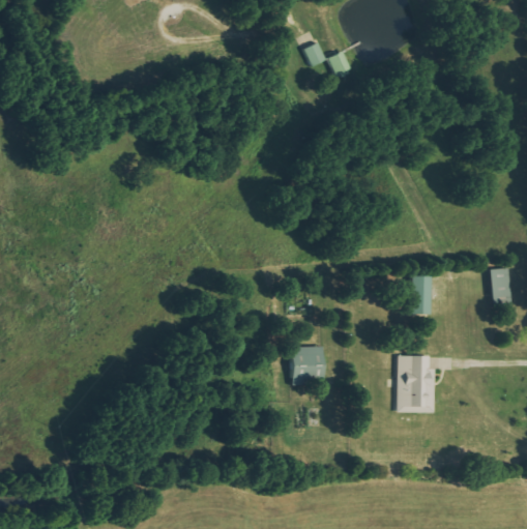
[(312,65),(326,60),(319,42),(304,48),(312,65)]
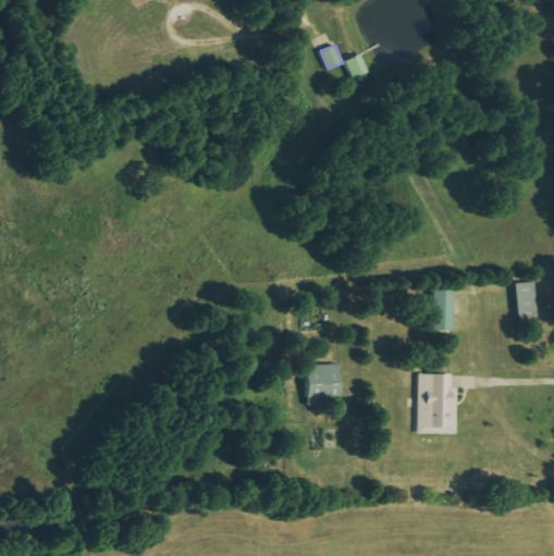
[(344,61),(354,79),(369,72),(360,53),(344,61)]
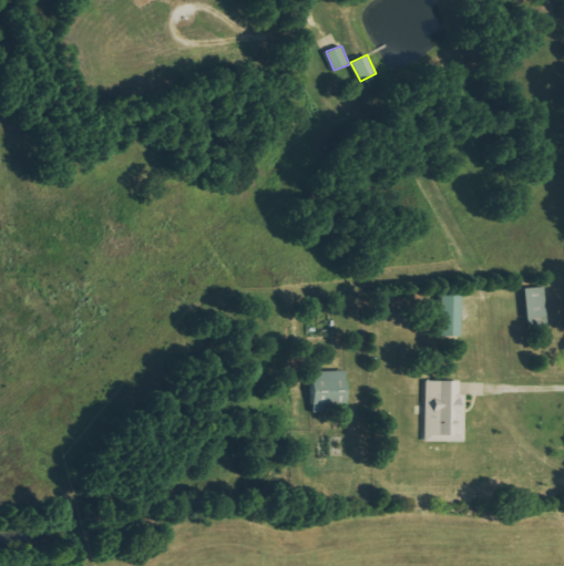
[(525,320),(546,319),(544,287),(524,288),(525,320)]
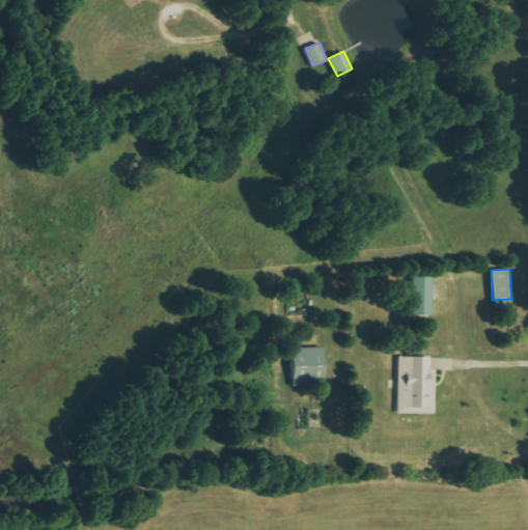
[(432,277),(412,277),(411,315),(431,315),(432,277)]
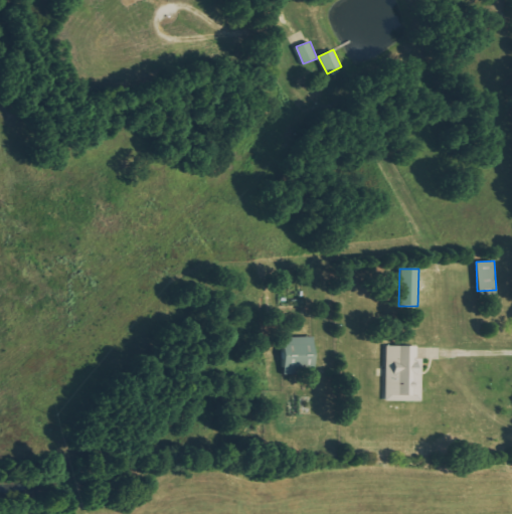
[(314,370),(313,336),(283,337),(284,371),(314,370)]
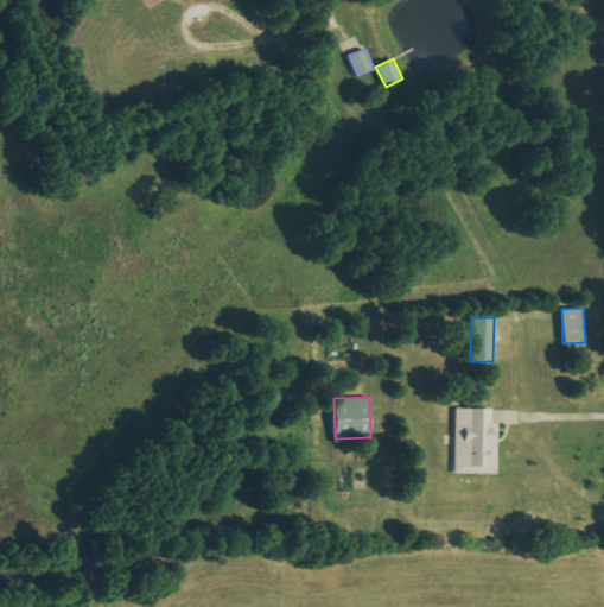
[(493,409),(456,409),(455,473),(498,474),(498,423),(493,423),(493,409)]
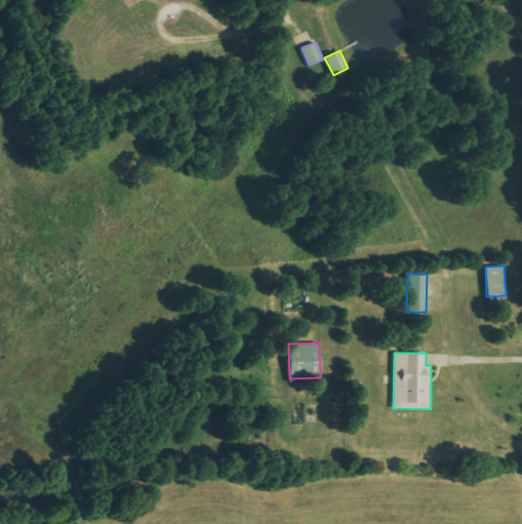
All buildings are outlined.
